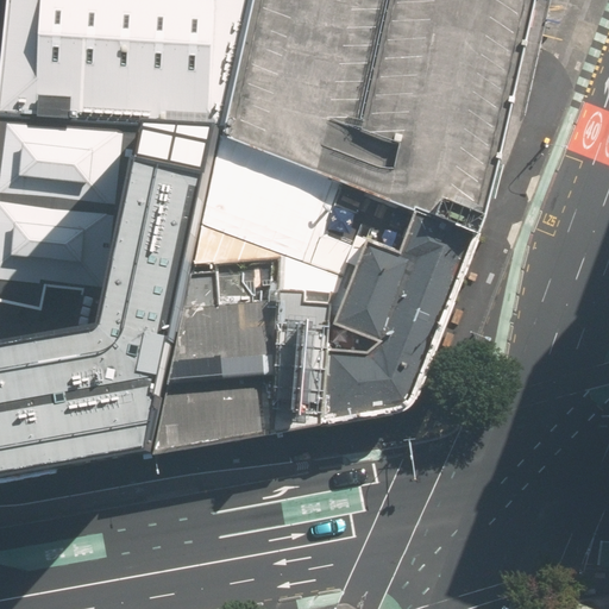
[(224,129),(253,0),(10,0),(0,114),(142,124),(224,129)]
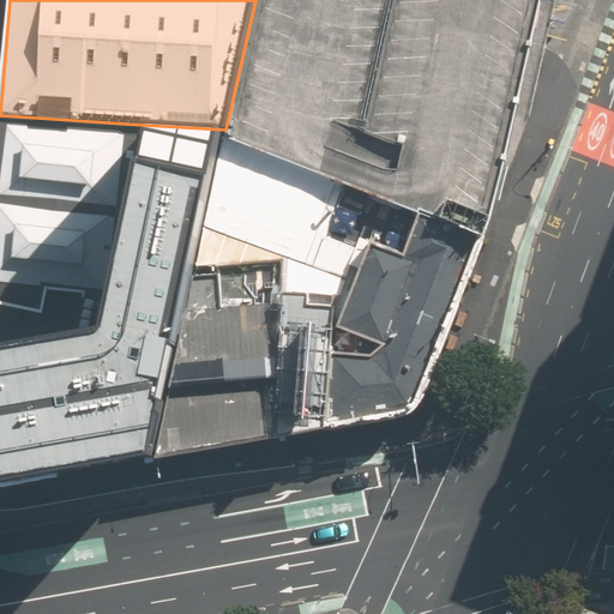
[(256,0),(226,130),(390,199),(421,211),(479,233),(503,166),(539,11),(541,0),(256,0)]
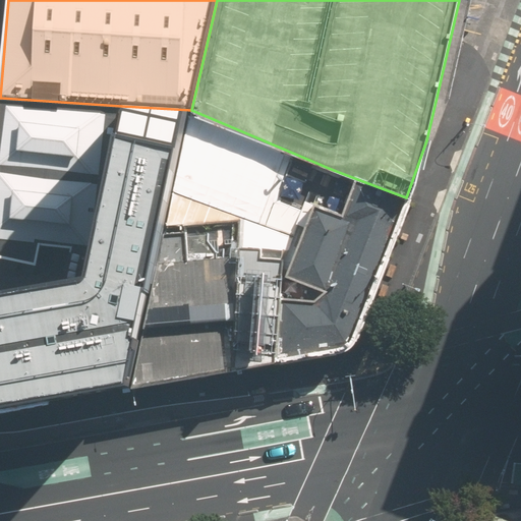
[(121,106),(0,98),(0,100),(0,256),(35,266),(38,242),(91,249),(121,106)]
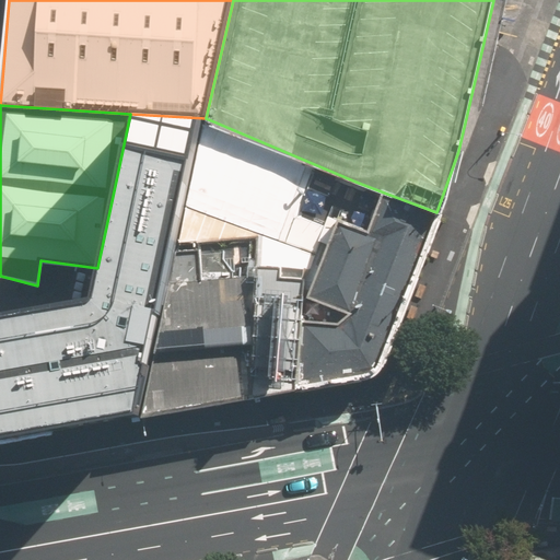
[(0,439),(50,432),(144,412),(181,243),(206,118),(130,114),(97,268),(90,300),(85,304),(77,306),(59,310),(0,318),(0,439)]
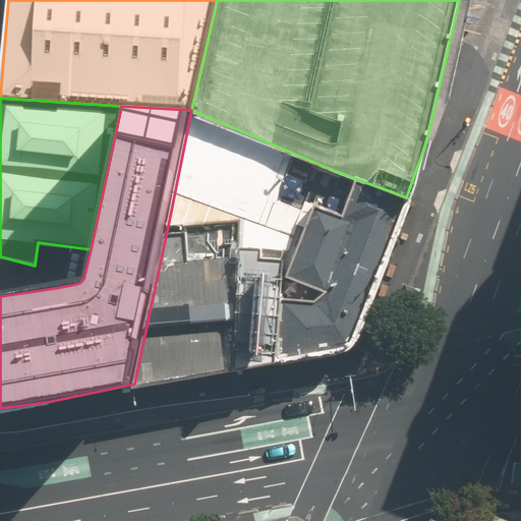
[(283,299),(278,356),(340,347),(351,341),(357,328),(406,197),(357,179),(342,216),(314,207),(285,277),(327,292),(314,302),(283,299)]
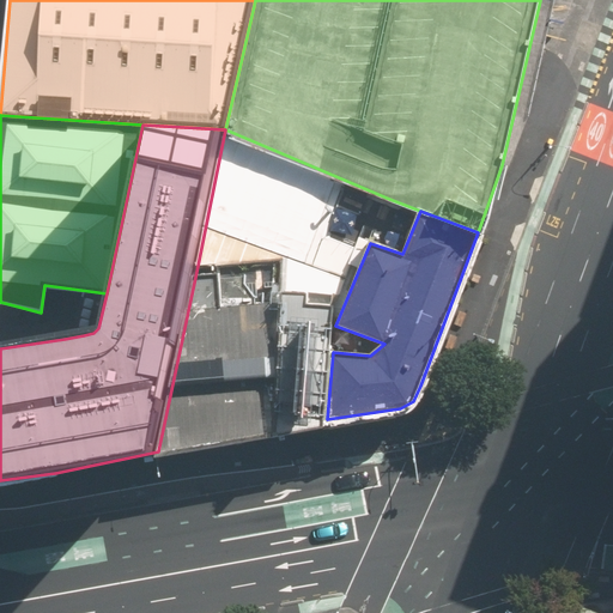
[(198,266),(158,451),(327,419),(333,352),(335,326),(333,325),(334,305),(309,303),(309,293),(281,292),(283,260),(198,266)]
